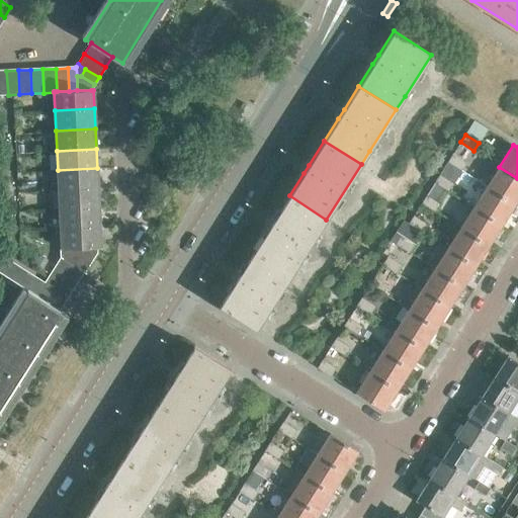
[(452,155),(447,163),(460,171),(465,163),(452,155)]
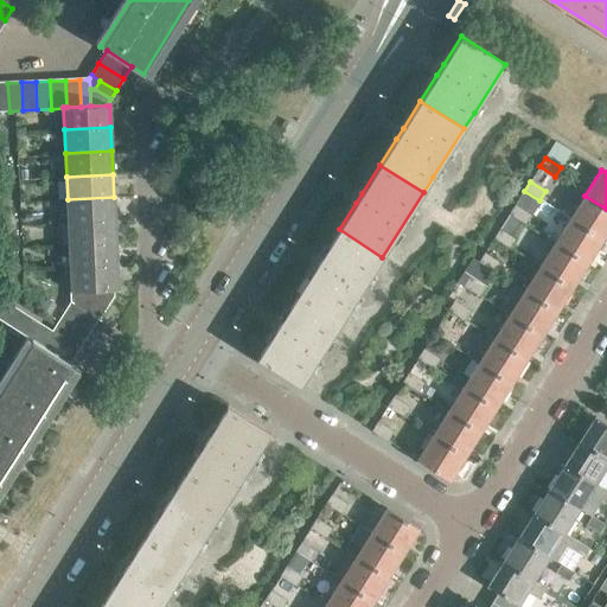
[(602,240),(606,231),(606,209),(585,196),(570,219),(602,240)]
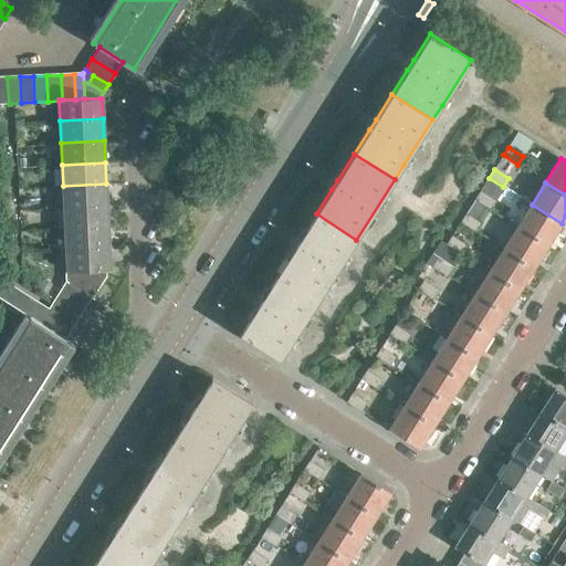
[(107,206),(106,184),(63,186),(64,208),(107,206)]
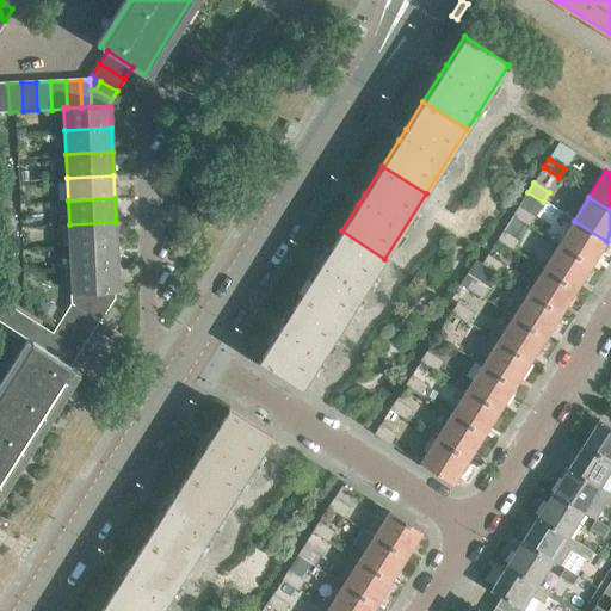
[(518,207),(512,215),(528,226),(534,216),(518,207)]
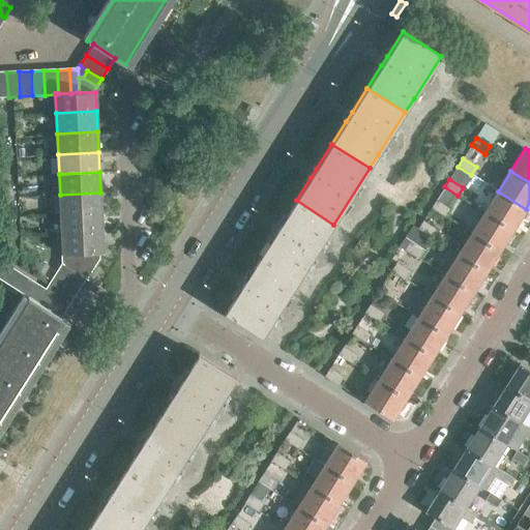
[(526,209),(498,192),(484,212),(512,231),(526,209)]
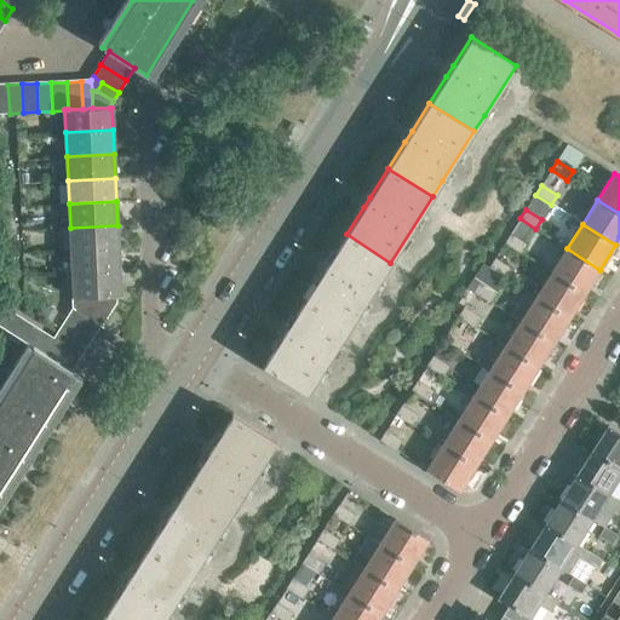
[(70,228),(72,251),(119,248),(118,225),(70,228)]
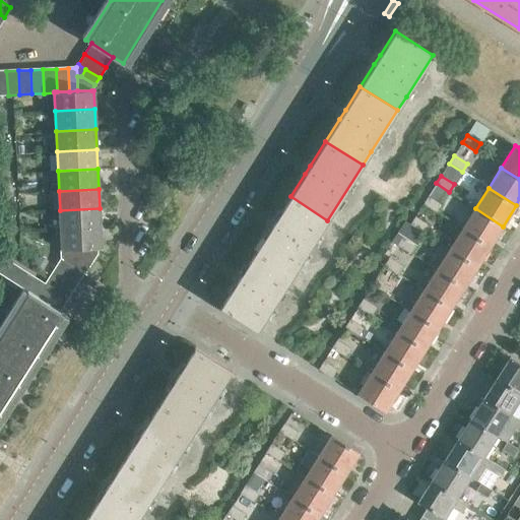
[(270,229),(256,252),(293,275),(327,220),(290,196),(275,220),(270,229)]
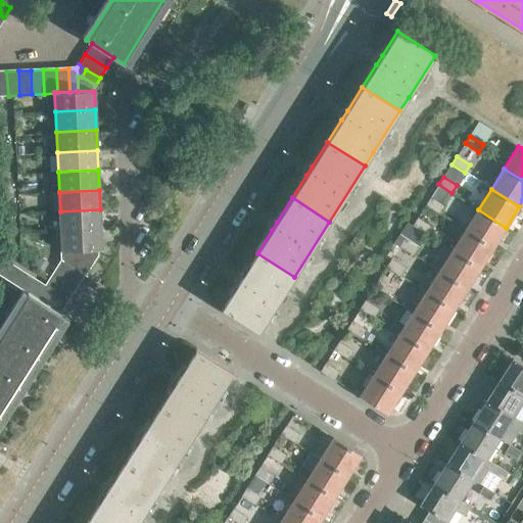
[(431,197),(426,205),(438,214),(444,206),(431,197)]
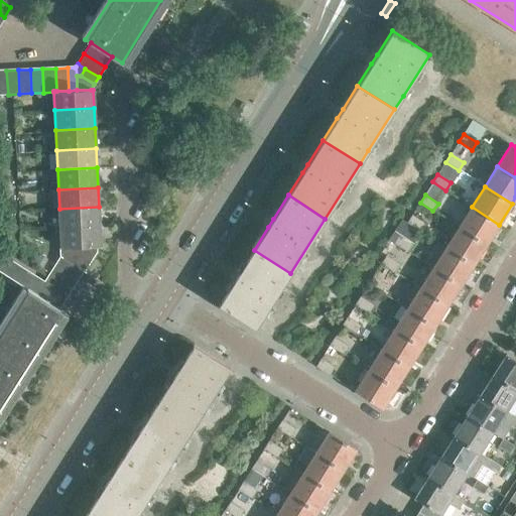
[(99,207),(59,209),(60,229),(100,227),(99,207)]
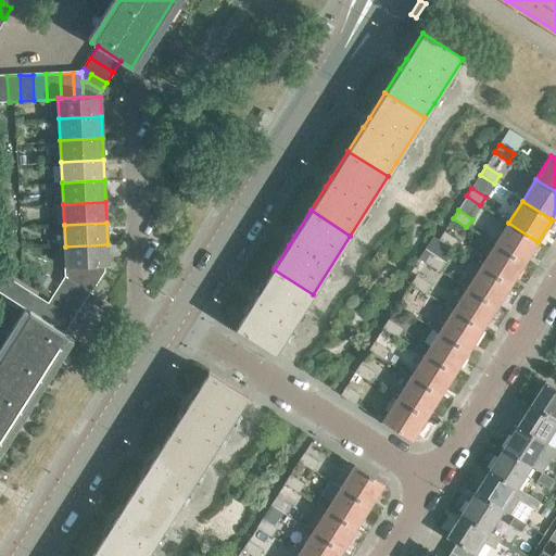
[(538,242),(508,223),(494,245),(523,264),(538,242)]
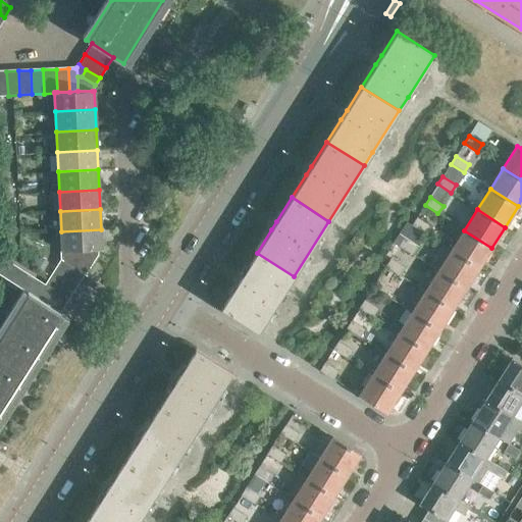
[(417,217),(412,225),(425,235),(430,226),(417,217)]
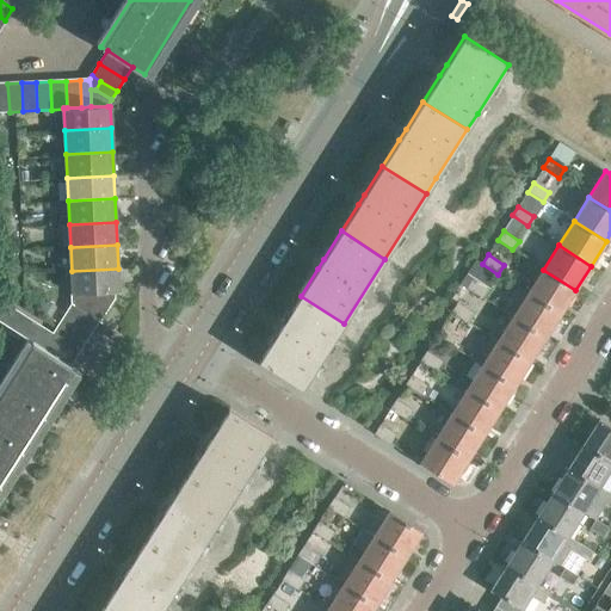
[(118,269),(72,271),(73,294),(113,291),(119,291),(118,269)]
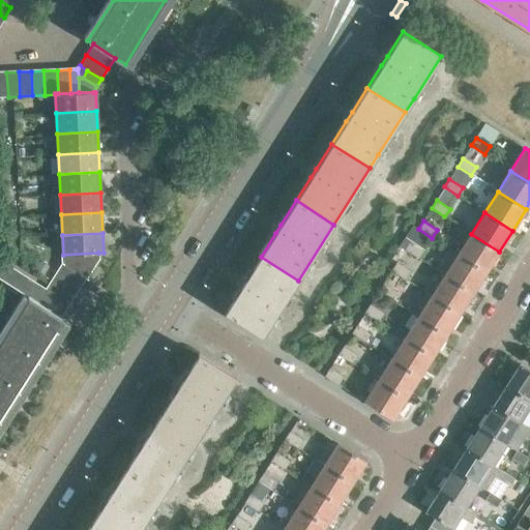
[(499,252),(471,234),(458,255),(486,272),(499,252)]
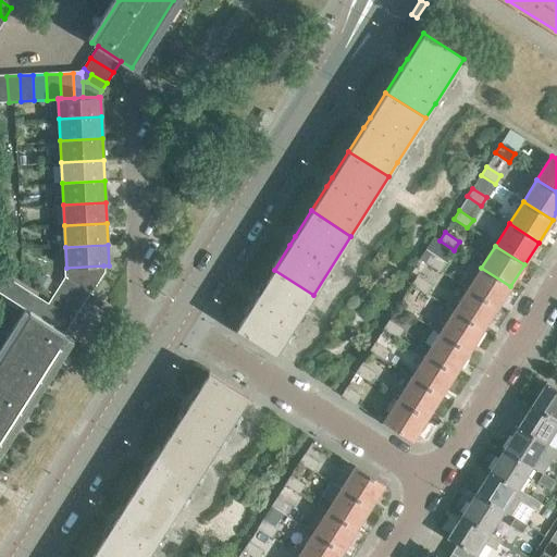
[(445,263),(431,255),(425,263),(440,272),(445,263)]
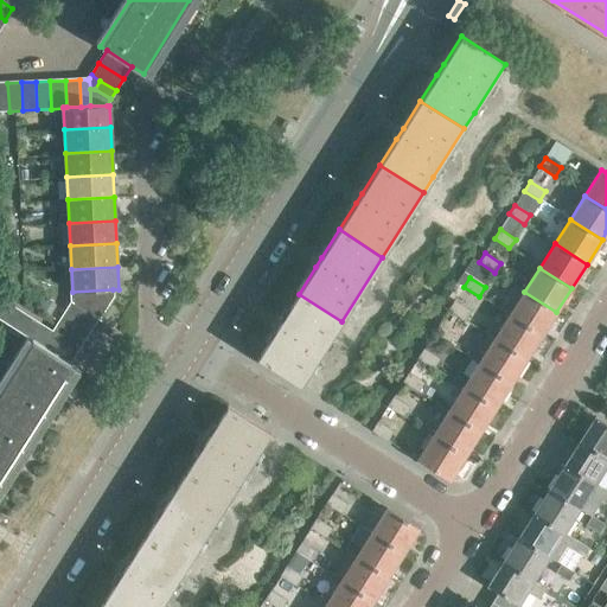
[(113,289),(72,292),(71,302),(97,319),(113,294),(113,289)]
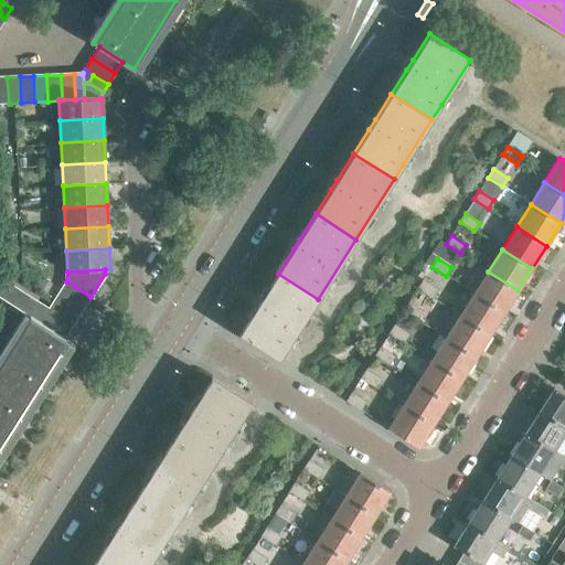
[(518,290),(488,272),(473,295),(503,312),(518,290)]
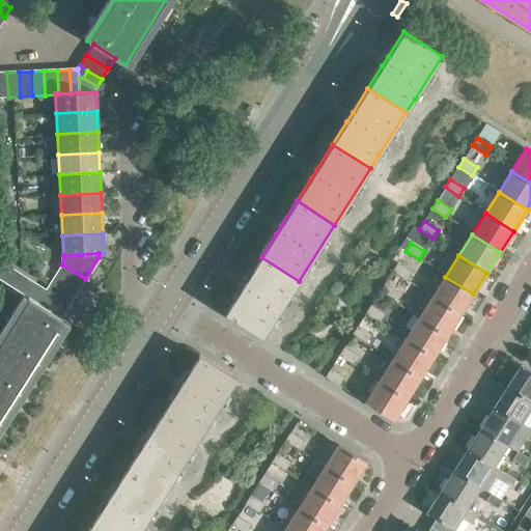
[(261,257),(246,281),(241,289),(225,313),(263,337),(299,281),(261,257)]
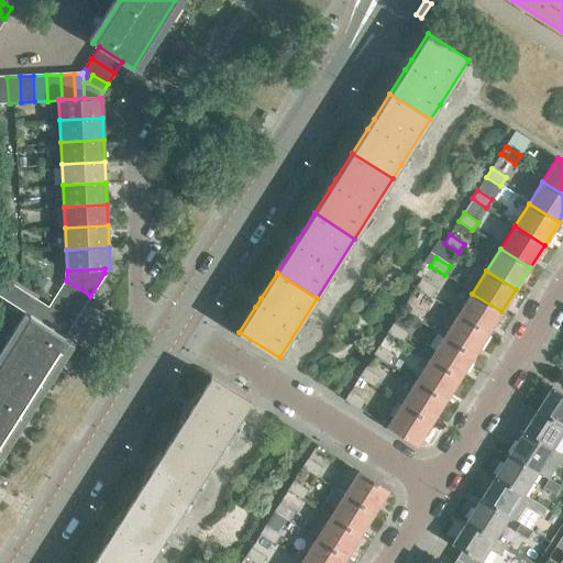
[(435,288),(421,279),(416,288),(430,297),(435,288)]
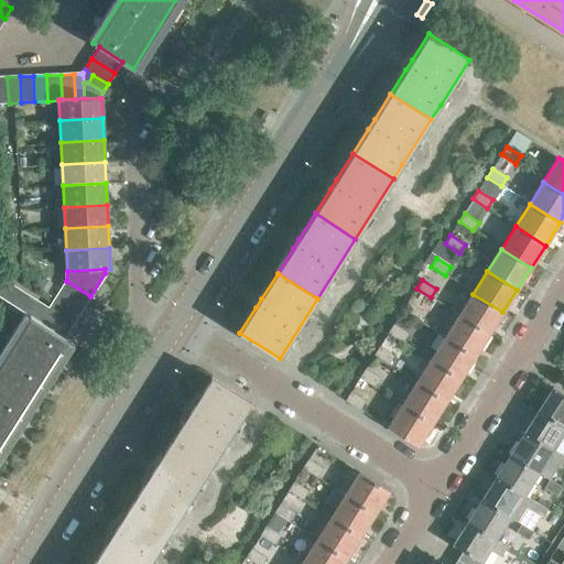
[(66,281),(60,293),(83,308),(90,296),(66,281)]
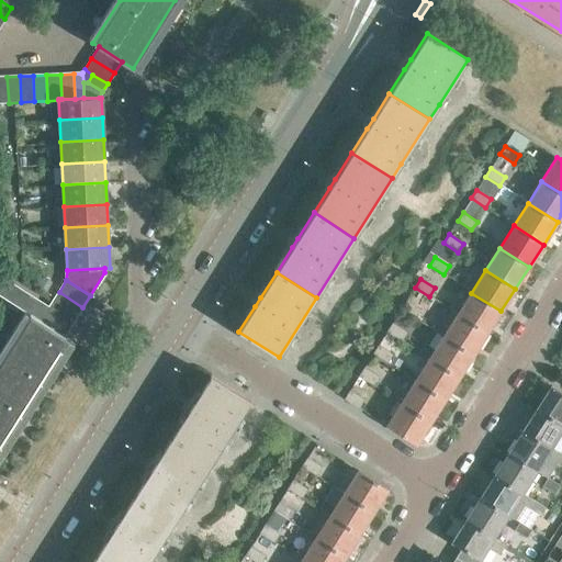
[(0,296),(8,302),(17,289),(8,283),(0,296)]
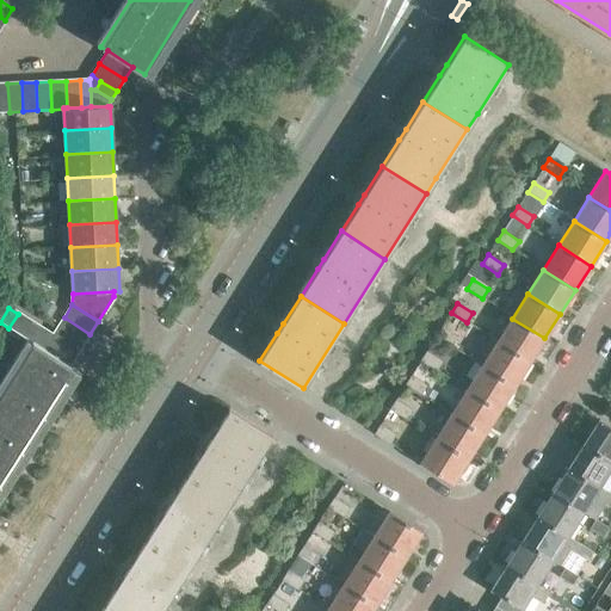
[(26,320),(18,314),(8,328),(17,334),(26,320)]
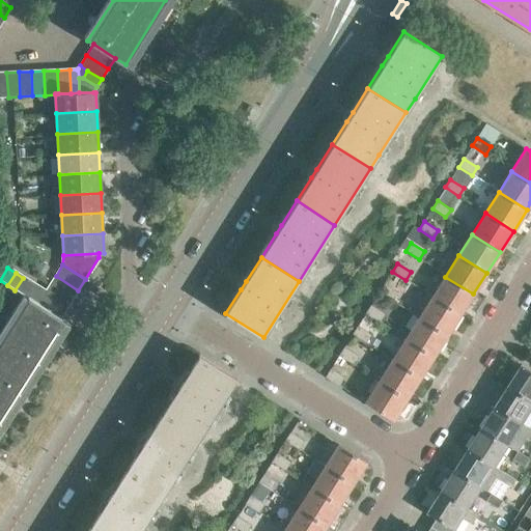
[(78,290),(56,276),(49,286),(72,301),(78,290)]
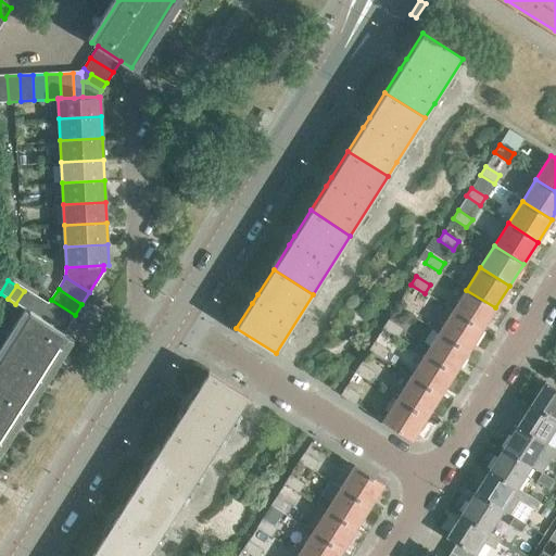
[(495,307),(466,290),(452,312),(481,330),(495,307)]
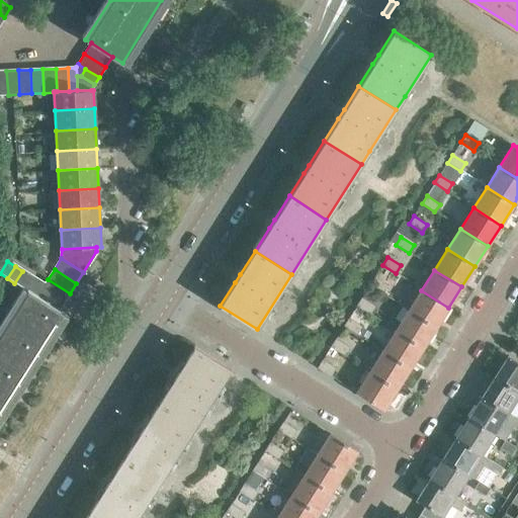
[(14,283),(20,286),(22,288),(30,275),(22,271),(14,283)]
